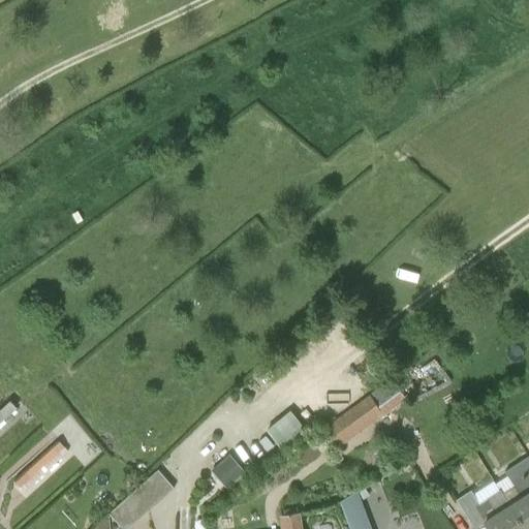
[(390,383),(375,392),(384,409),(399,402),(390,383)]
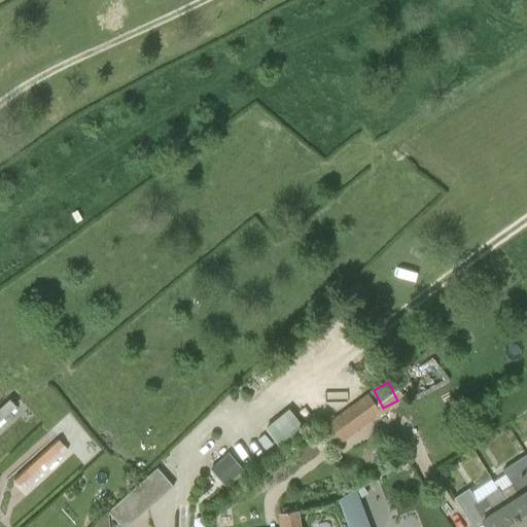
[(369,396),(330,423),(322,429),(331,443),(335,446),(380,413),(369,396)]
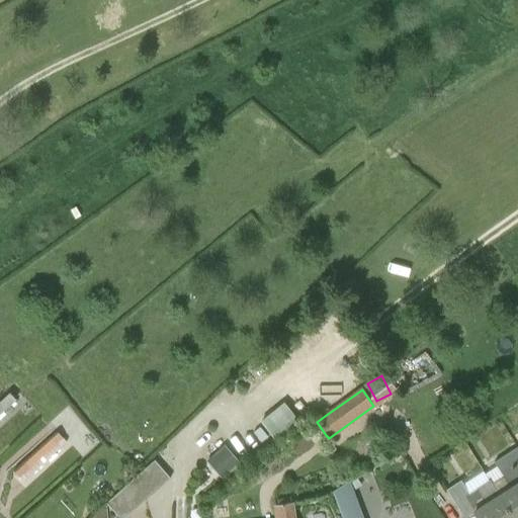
[(8,394),(0,401),(0,414),(15,401),(8,394)]
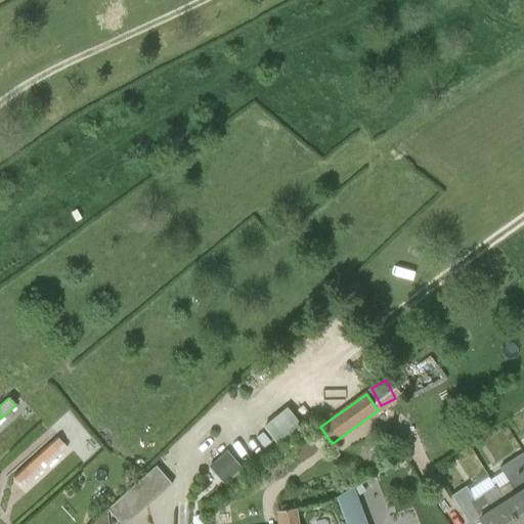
[(278,443),(286,438),(270,420),(263,426),(278,443)]
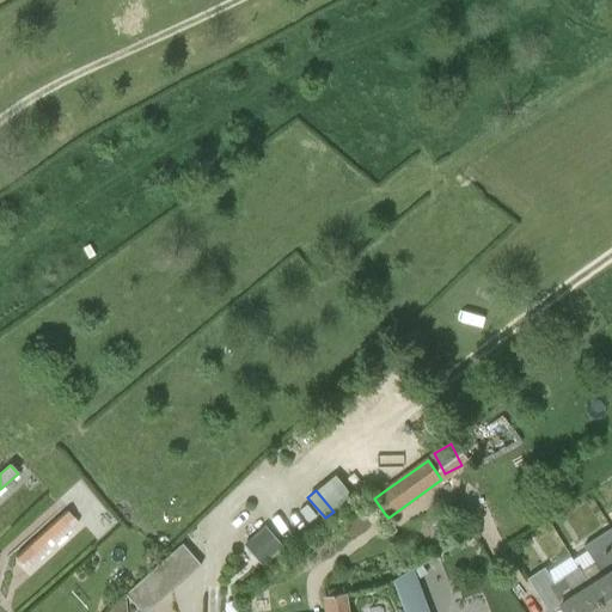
[(26,545),(34,554),(37,558),(71,528),(67,524),(59,515),(26,545)]
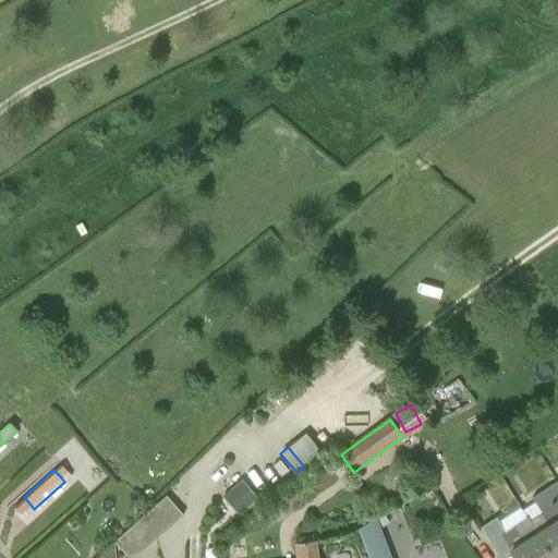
[(222,496),(237,513),(256,497),(241,480),(222,496)]
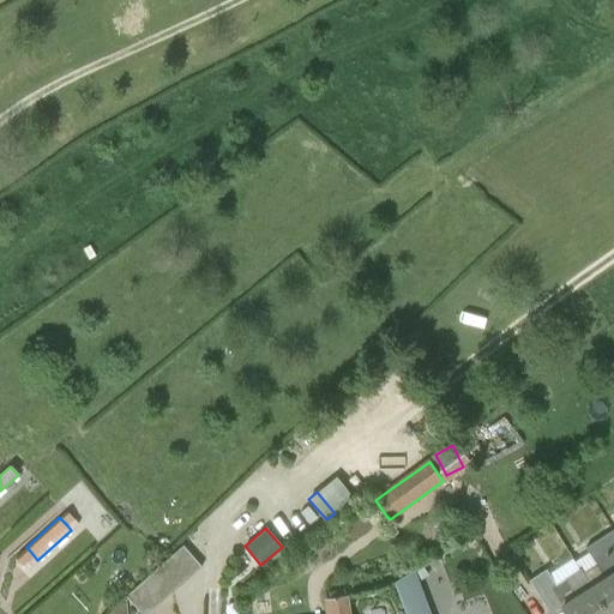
[(613,613),(613,531),(613,530),(585,548),(596,565),(583,573),(608,613),(613,613)]
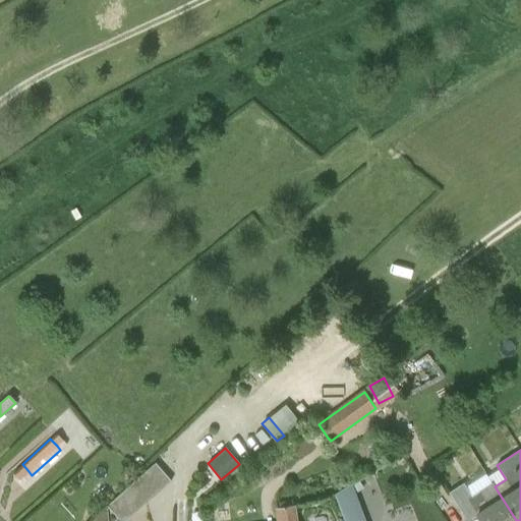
[(130,485),(146,503),(171,481),(168,476),(156,463),(130,485)]
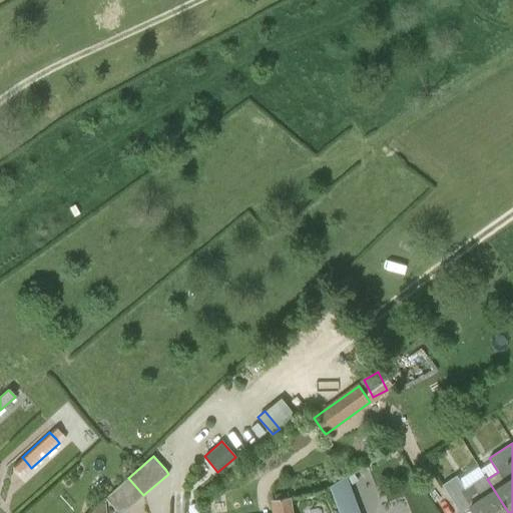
[(470,506),(474,512),(508,512),(487,479),(486,480),(484,475),(483,475),(478,467),(459,479),(457,476),(442,484),(460,512),(470,506)]
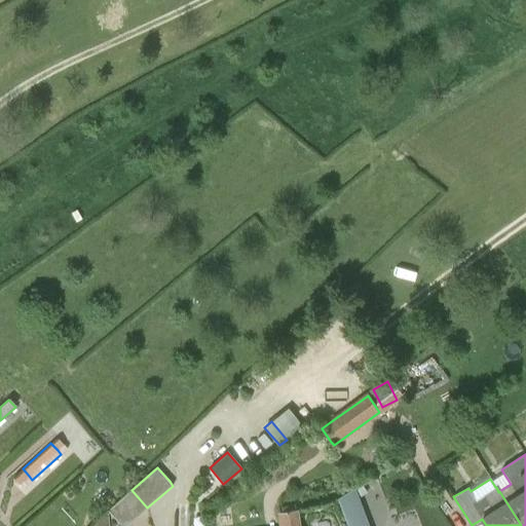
[(337,499),(339,505),(357,499),(366,494),(363,487),(353,491),(351,492),(337,499)]
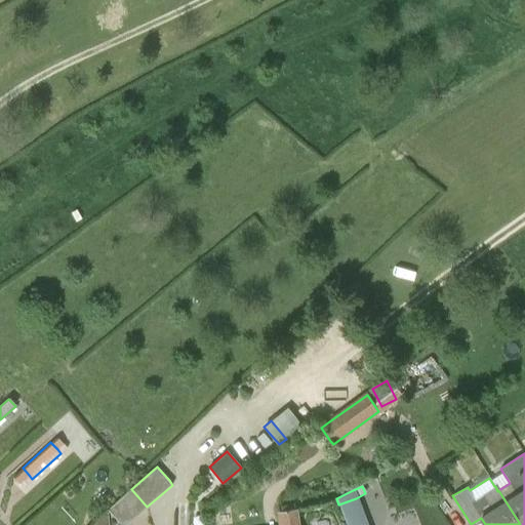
[(299,524),(297,509),(293,509),(293,503),(281,506),(281,511),(277,512),(278,524),(299,524)]
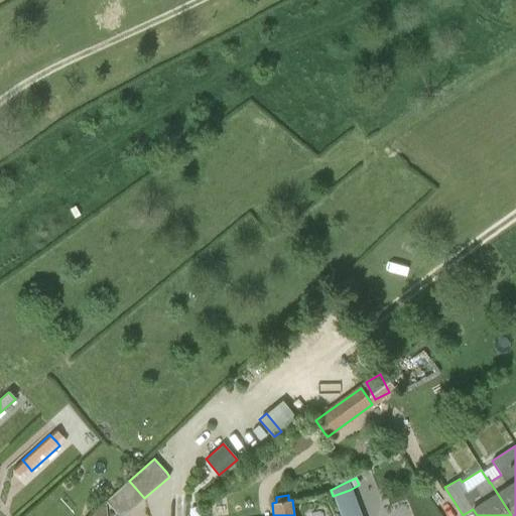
[(360,515),(354,500),(337,506),(341,515),(360,515)]
